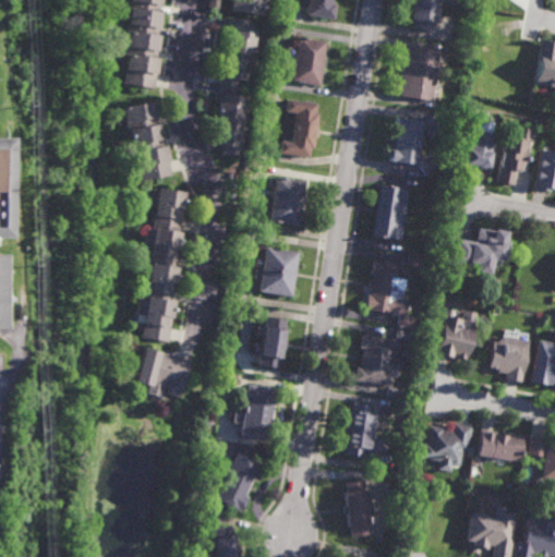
[(161,0),(159,14),(163,14),(159,38),(160,38),(157,61),(159,61),(155,91),(125,85),(130,59),(128,59),(131,36),(129,36),(131,25),(132,25),(134,13),(131,13),(133,0),(161,0)]
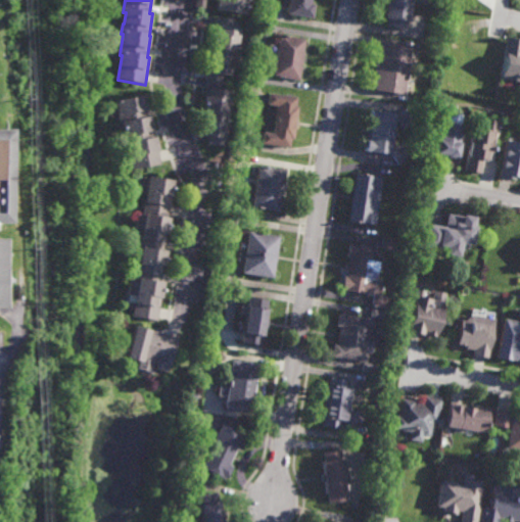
[(208,0),(208,13),(195,13),(195,0),(208,0)]
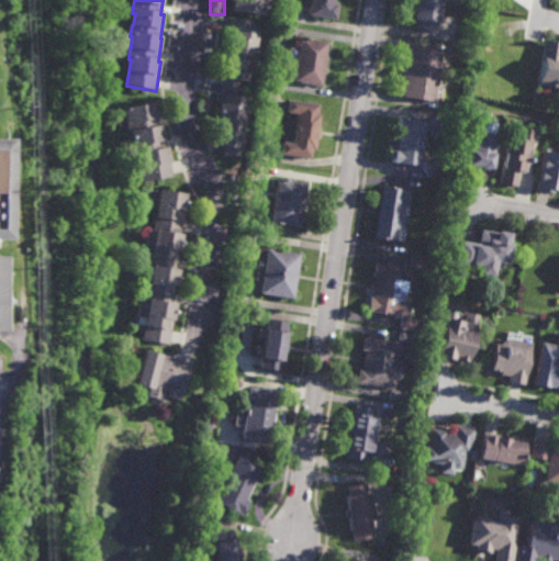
[(269,0),(269,3),(268,3),(266,19),(233,13),(235,0),(269,0)]
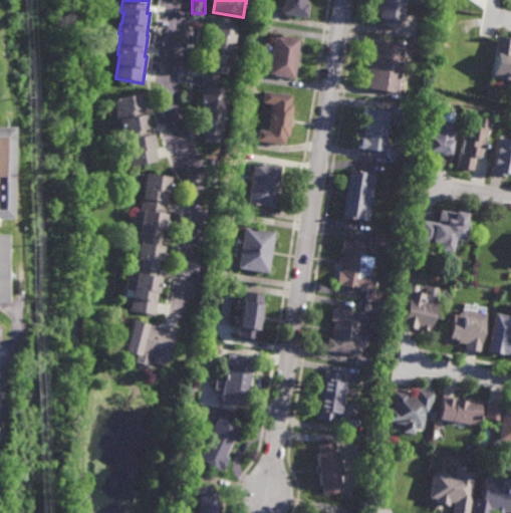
[(307,0),(307,5),(311,6),(309,20),(284,16),(286,0),(307,0)]
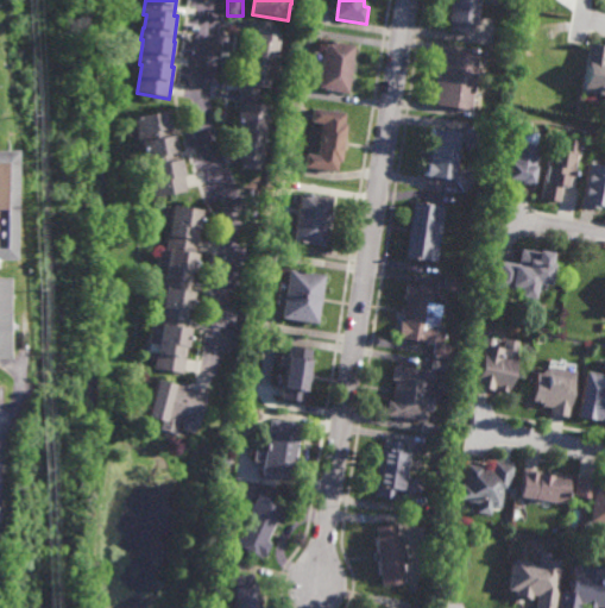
[(484,0),(479,27),(478,27),(477,37),(474,36),(474,37),(453,33),(454,24),(451,24),(453,0),(484,0)]
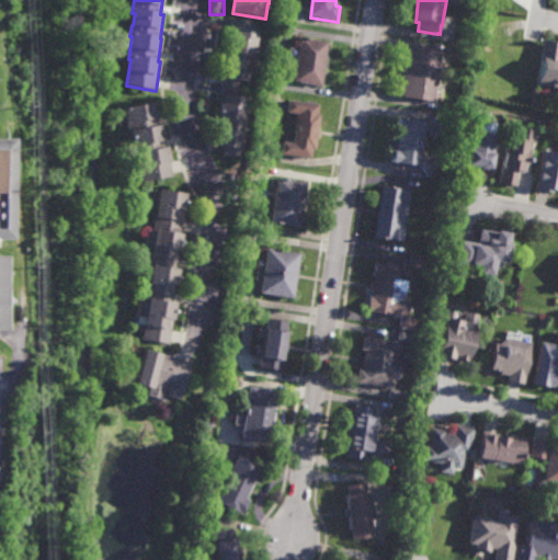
[(528,0),(526,16),(490,11),(491,0),(528,0)]
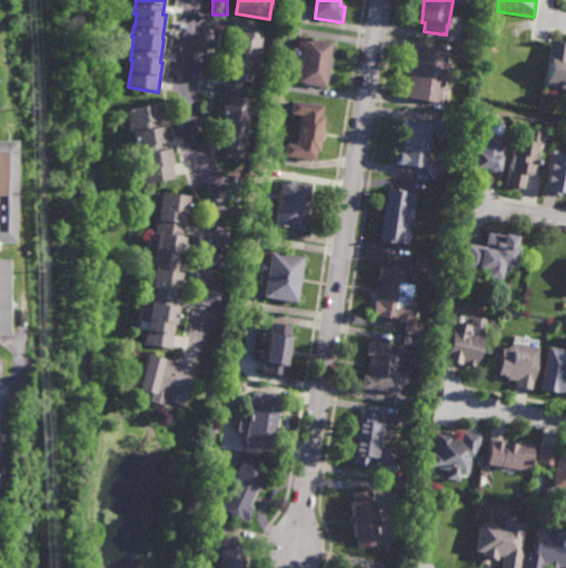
[(260,82),(252,81),(252,86),(245,85),(244,91),(247,91),(245,101),(254,102),(249,127),(250,127),(249,137),(255,138),(252,152),(249,152),(247,162),(228,159),(229,152),(219,150),(220,143),(219,143),(219,141),(221,141),(222,132),(227,133),(228,126),(221,125),(222,118),(221,117),(222,115),(227,90),(224,89),(229,53),(232,55),(238,20),(257,23),(255,32),(264,33),(262,42),(268,45),(260,82)]
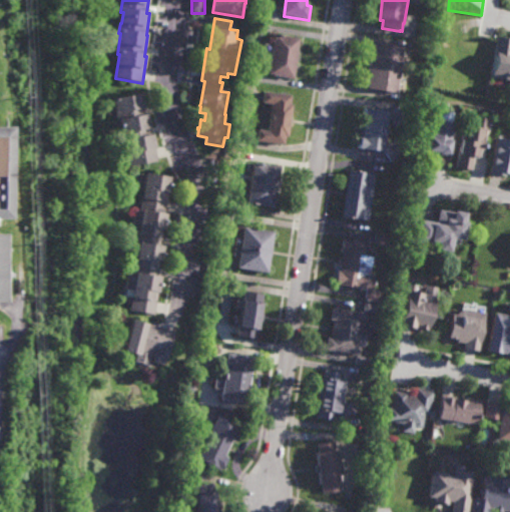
[(295,81),(269,77),(276,36),(302,40),(295,81)]
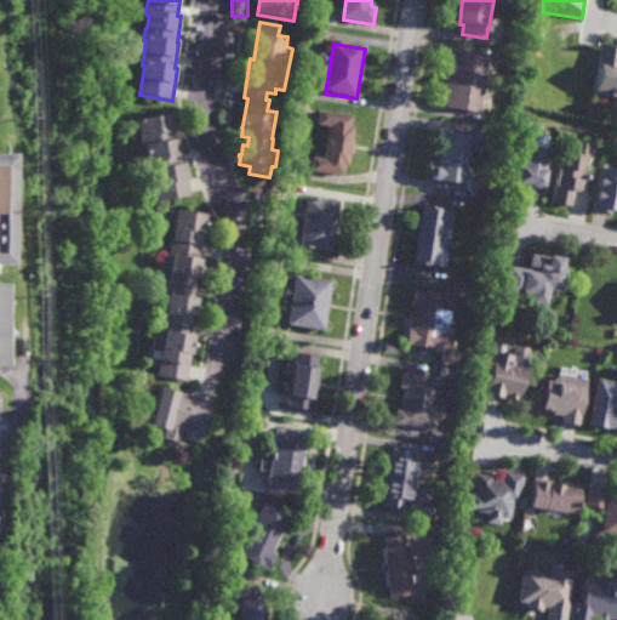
[(616,101),(595,97),(604,46),(616,49),(616,101)]
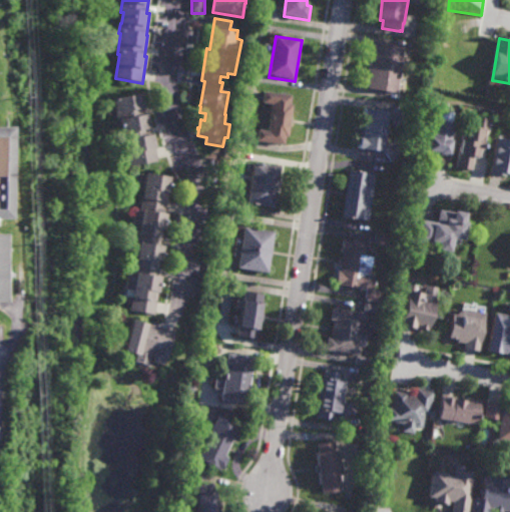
[(400,95),(369,91),(372,72),(369,71),(371,62),(374,63),(376,44),(406,48),(400,95)]
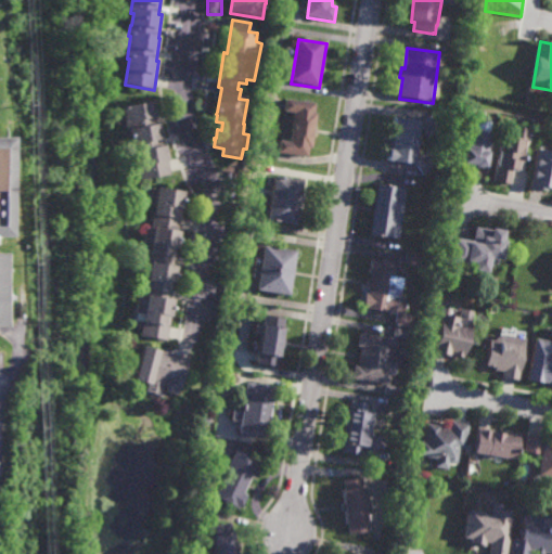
[(313,151),(311,150),(309,160),(279,155),(281,143),(291,144),(295,116),(284,114),(286,101),(317,105),(316,115),(319,116),(313,151)]
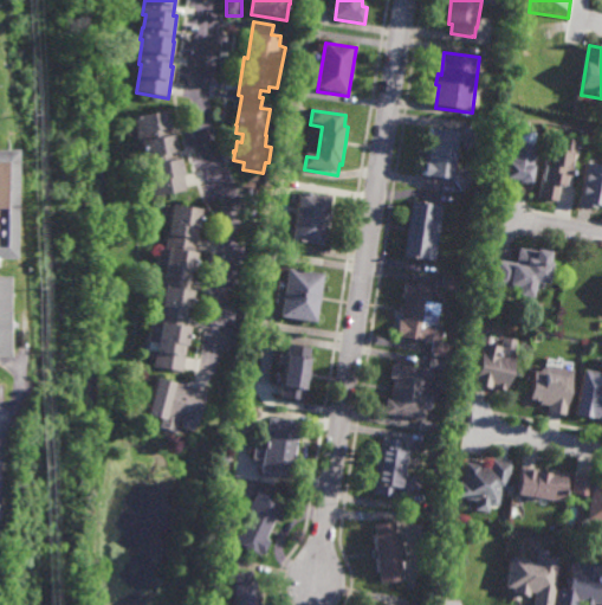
[(170,139),(174,137),(177,162),(180,161),(187,193),(155,199),(151,169),(148,169),(147,161),(148,161),(146,146),(141,146),(137,118),(167,115),(170,139)]
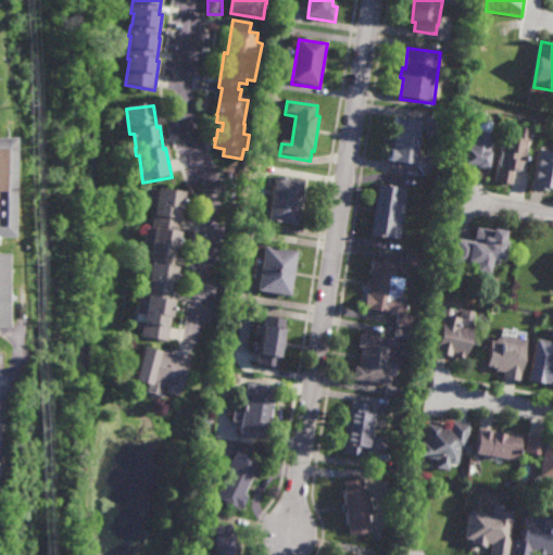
[(445,130),(430,140),(426,129),(423,129),(420,144),(426,146),(426,152),(424,152),(423,159),(428,154),(438,167),(426,178),(417,167),(416,167),(416,169),(389,164),(391,152),(396,152),(398,131),(394,130),(397,121),(423,124),(435,116),(445,130)]
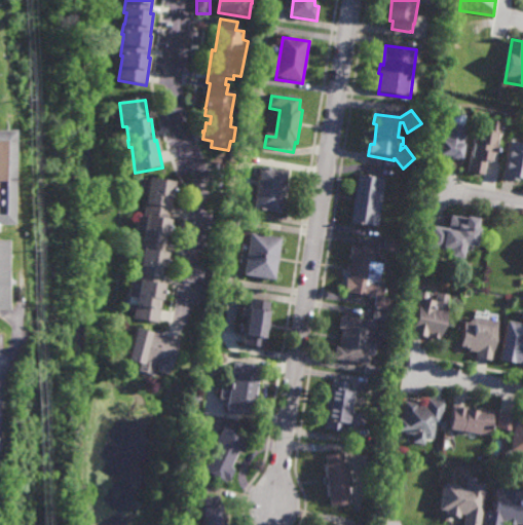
[(467,126),(469,127),(463,162),(439,158),(440,154),(441,155),(445,124),(454,125),(455,116),(468,117),(467,126)]
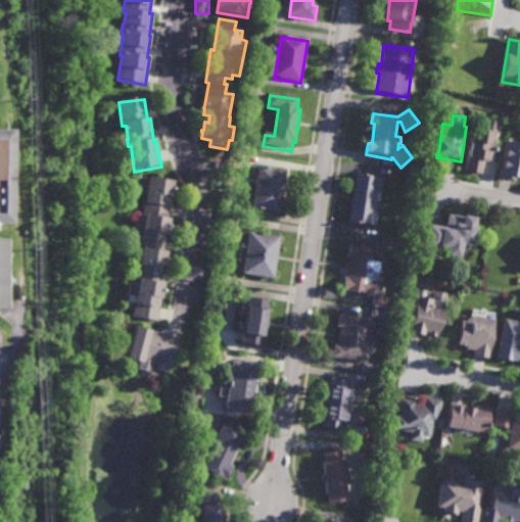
[(503,124),(501,136),(498,135),(493,157),(490,157),(489,164),(484,163),(482,177),(466,175),(474,129),(480,130),(482,121),(503,124)]
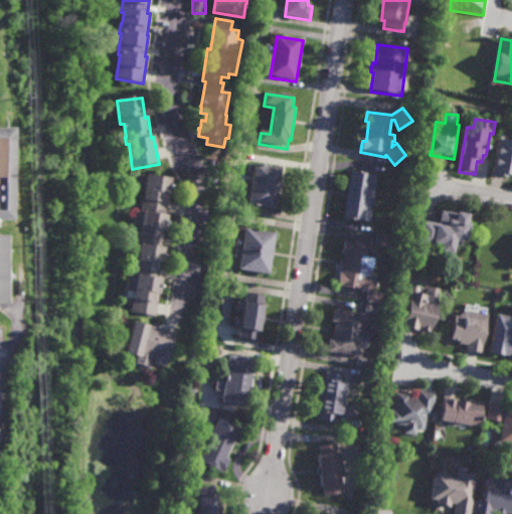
[(0,131),(8,131),(8,220),(0,220),(0,231),(7,231),(7,304),(0,304),(0,131)]
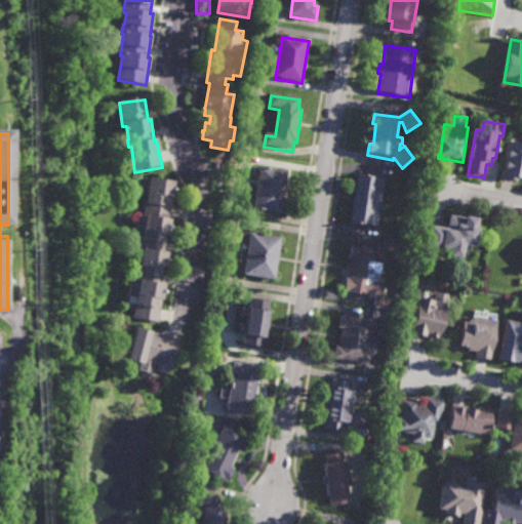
[(521,182),(518,182),(518,184),(503,180),(508,153),(508,154),(510,144),(521,146),(521,182)]
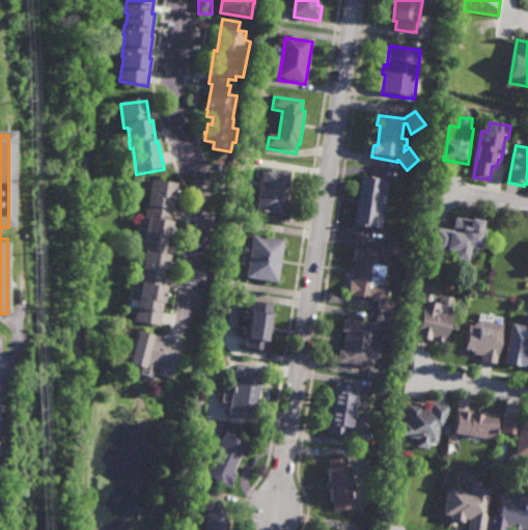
[(284,219),(257,215),(265,171),(292,175),(284,219)]
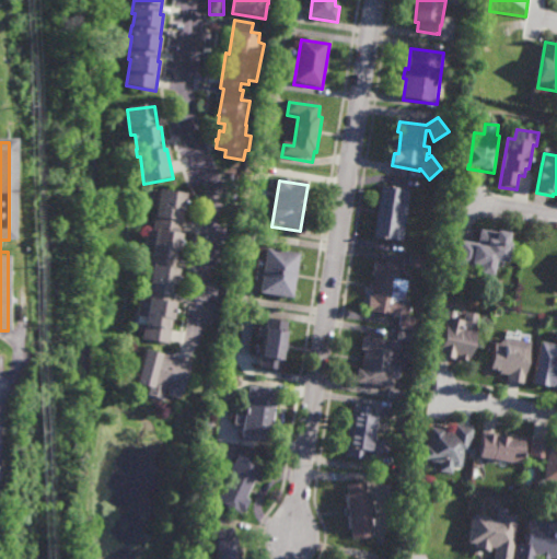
[(405,241),(375,236),(383,188),(413,193),(405,241)]
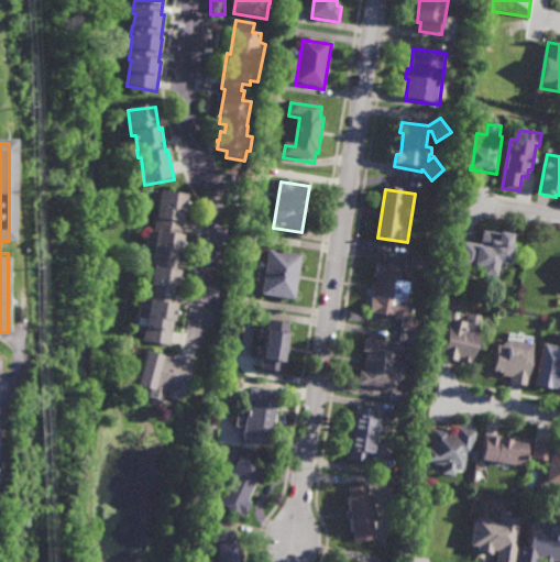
[(187,209),(186,209),(182,239),(183,240),(183,242),(182,242),(177,268),(179,268),(179,275),(180,275),(179,279),(178,278),(175,301),(177,301),(171,344),(145,341),(147,324),(150,326),(151,318),(142,317),(143,299),(150,300),(156,267),(153,266),(155,255),(156,255),(160,231),(157,231),(158,222),(156,221),(160,194),(187,197),(186,206),(187,206),(187,209)]
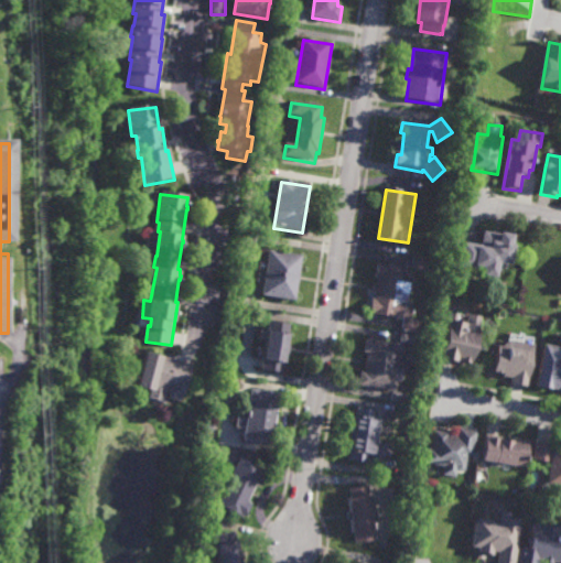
[(503,233),(503,229),(519,233),(513,261),(502,259),(498,274),(484,272),(485,269),(459,263),(464,239),(483,244),(486,229),(503,233)]
